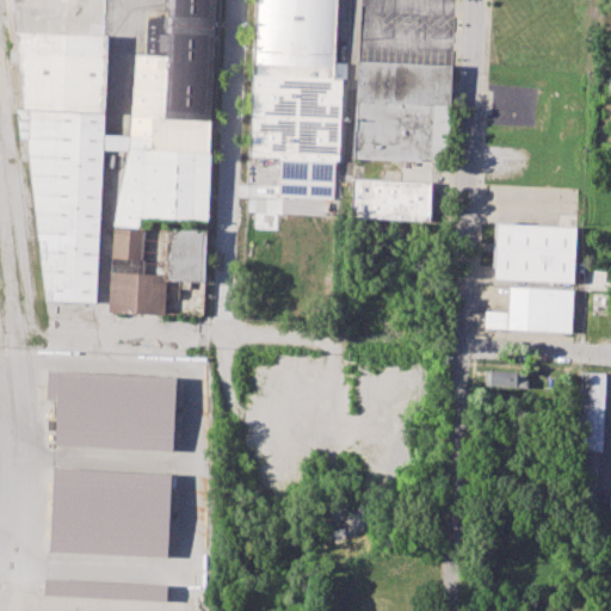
[(12,0),(104,0),(103,35),(111,35),(106,135),(130,136),(134,54),(146,54),(147,18),(167,18),(167,0),(215,0),(205,217),(139,214),(137,229),(144,230),(142,260),(113,258),(115,224),(119,187),(130,149),(104,148),(94,303),(47,300),(12,0)]
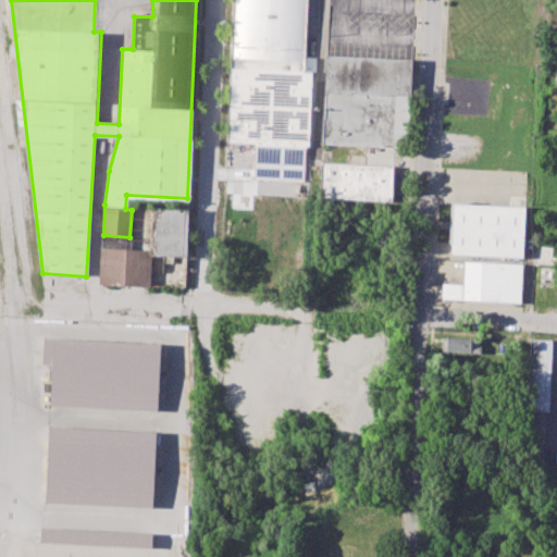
[(252,178),(254,145),(226,144),(232,0),(307,0),(305,57),(316,58),(314,71),(310,71),(305,182),(252,178)]
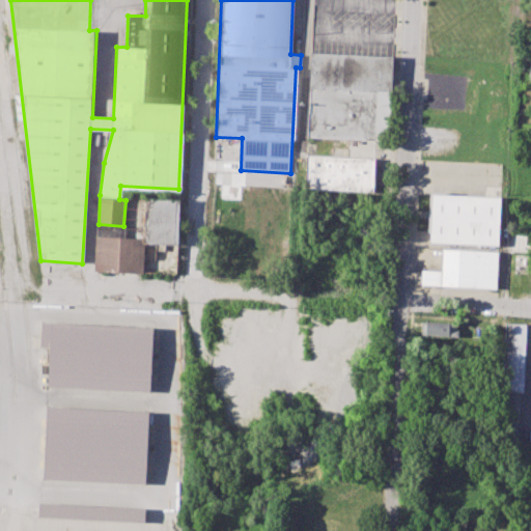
[(307,137),(311,52),(393,56),(390,140),(307,137)]
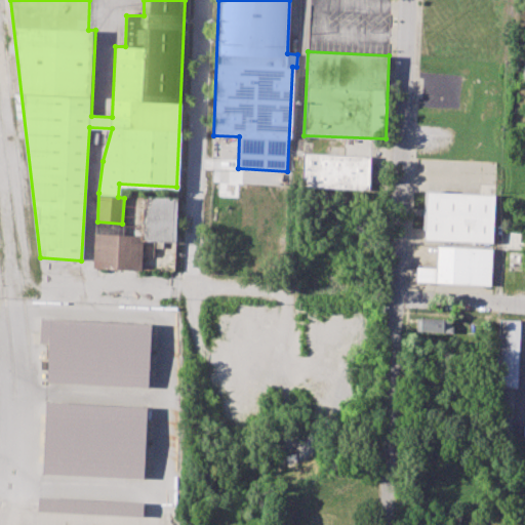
[(301,186),(304,153),(369,156),(368,188),(301,186)]
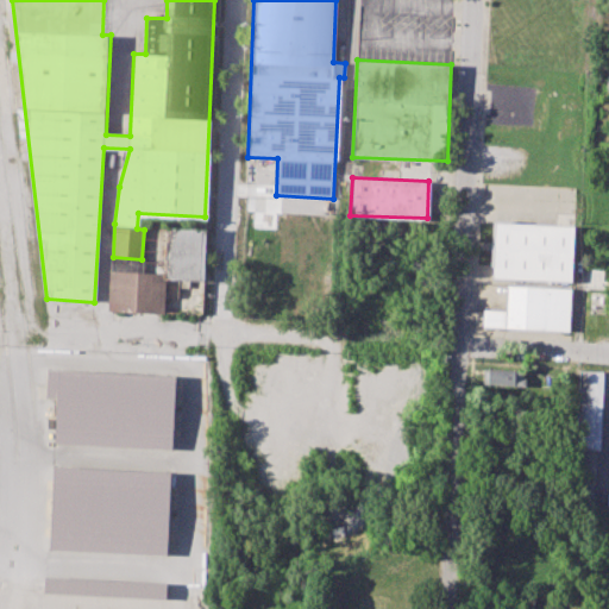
[(495,223),(573,225),(571,281),(493,278),(495,223)]
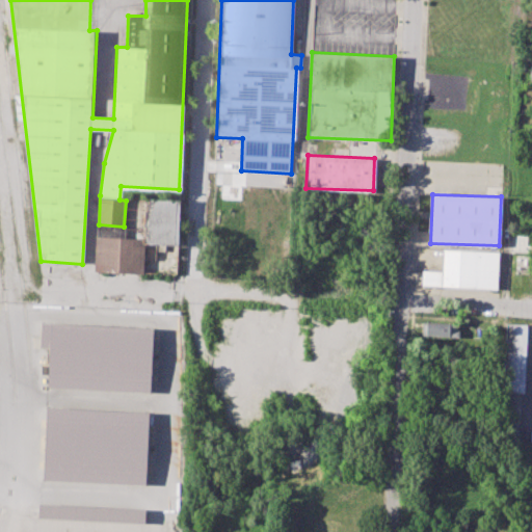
[(144,198),(179,201),(177,244),(143,242),(141,273),(95,271),(97,236),(142,238),(144,198)]
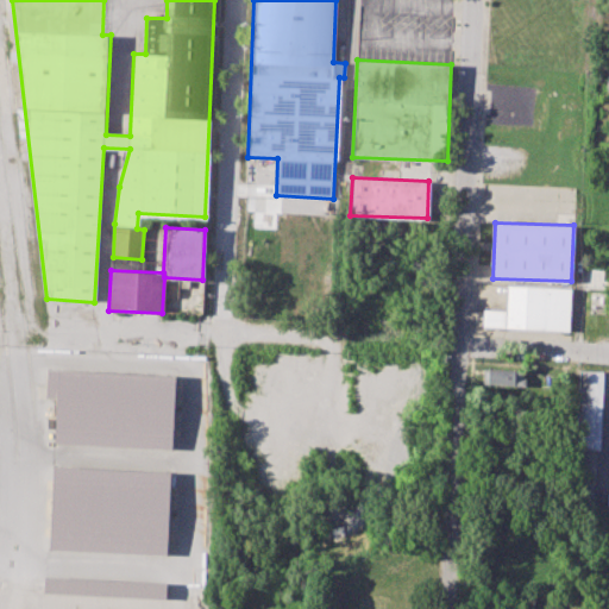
[(506,286),(571,289),(569,332),(482,327),(483,308),(504,309),(506,286)]
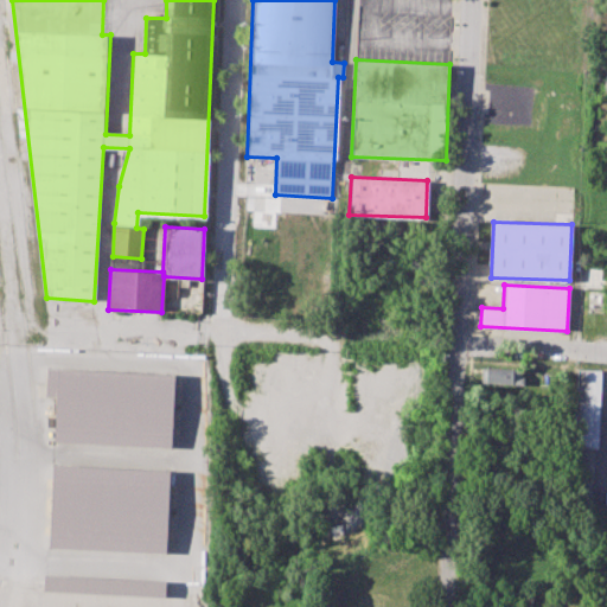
[(48,366),(176,374),(172,449),(55,443),(57,398),(46,398),(48,366)]
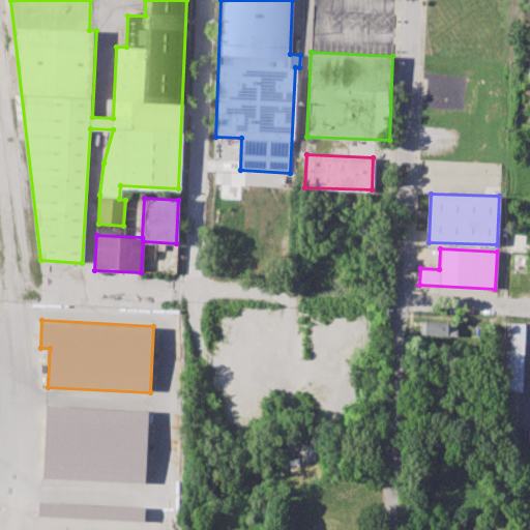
[(420,321),(457,323),(457,336),(419,335),(420,321)]
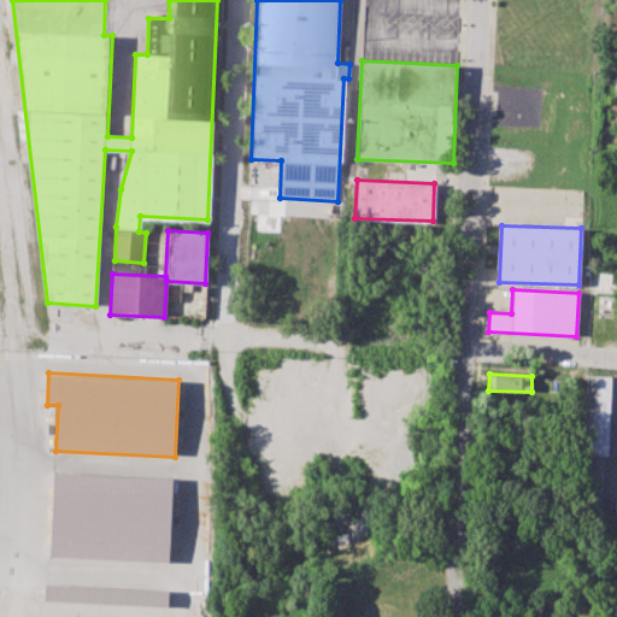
[(586,375),(610,376),(606,512),(581,511),(586,375)]
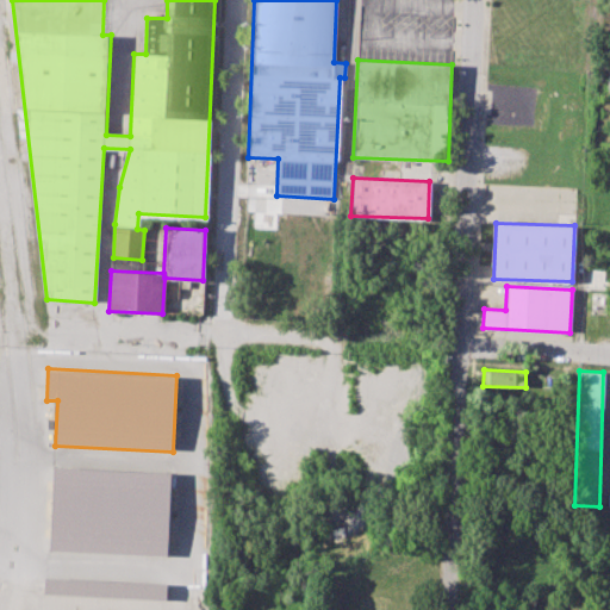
[(51,468),(169,474),(166,555),(48,549),(51,468)]
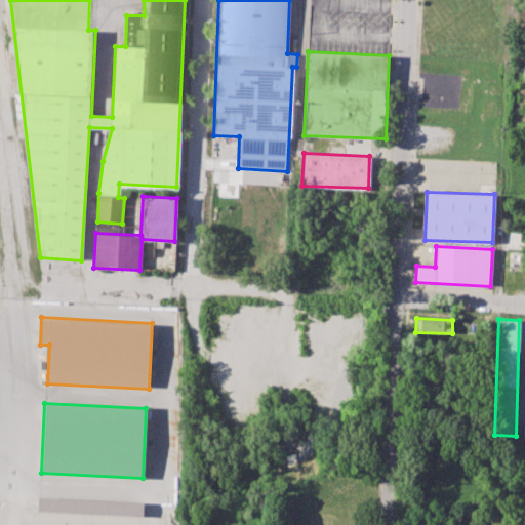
[(38,499),(139,503),(139,516),(38,512),(38,499)]
